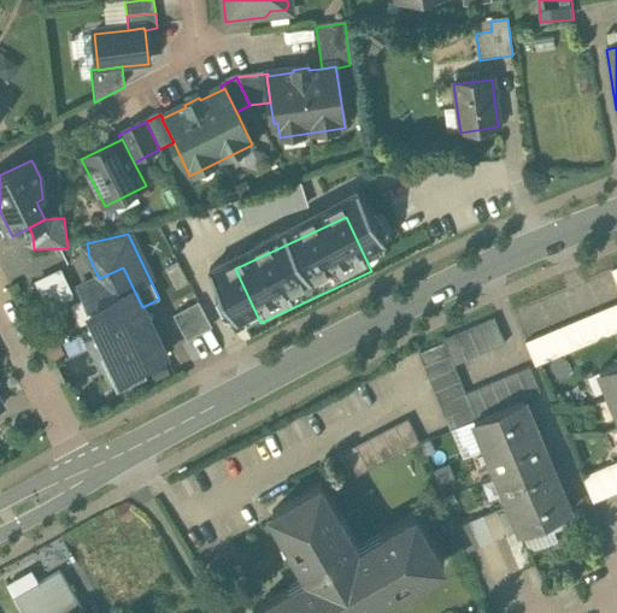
[(142,307),(123,267),(99,278),(80,288),(111,353),(122,377),(141,367),(165,357),(142,307)]
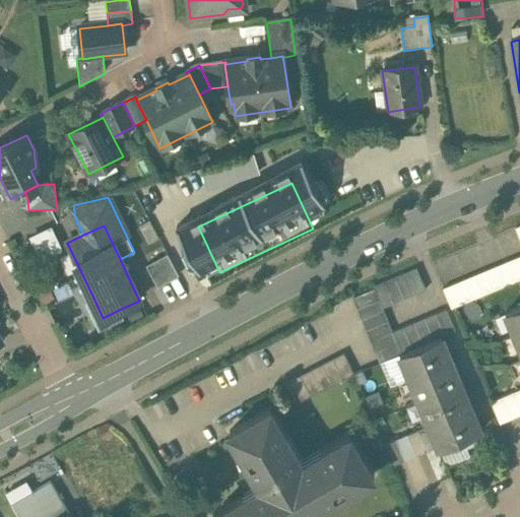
[(168,255),(145,266),(157,287),(179,276),(168,255)]
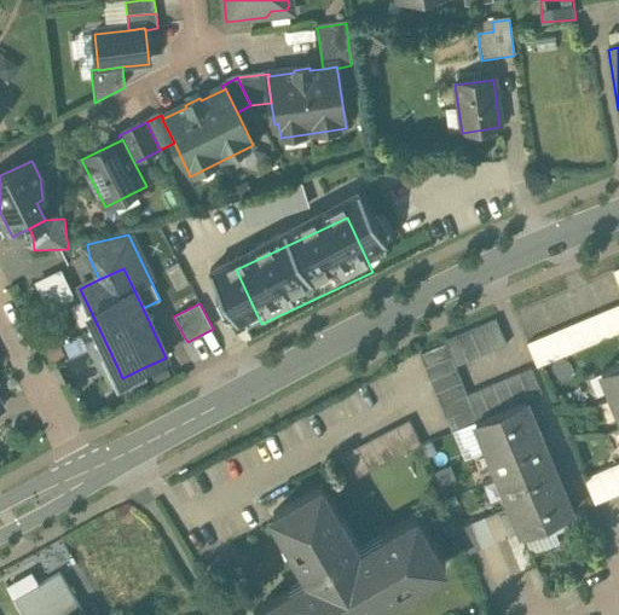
[(618,306),(527,344),(537,367),(618,334),(618,306)]
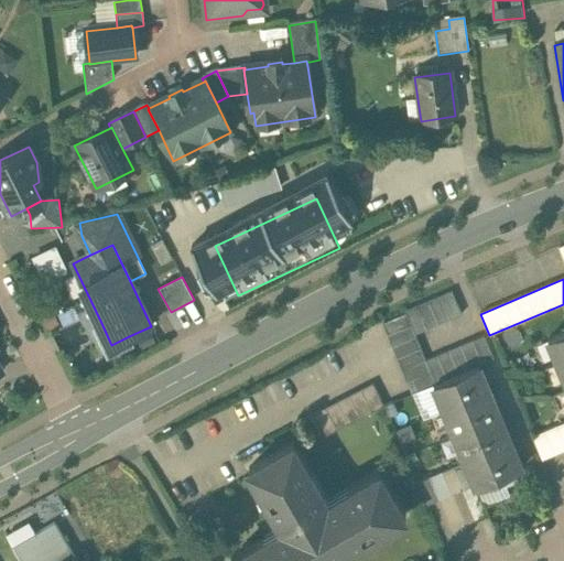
[(452,292),(404,312),(405,315),(414,335),(462,316),(452,292)]
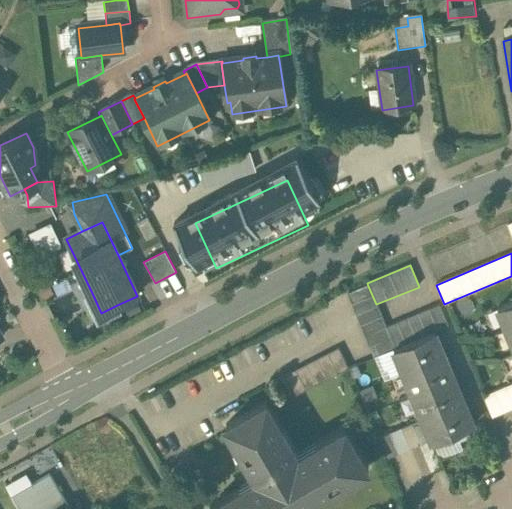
[(376,304),(368,286),(347,295),(374,358),(393,350),(395,349),(386,327),(376,304)]
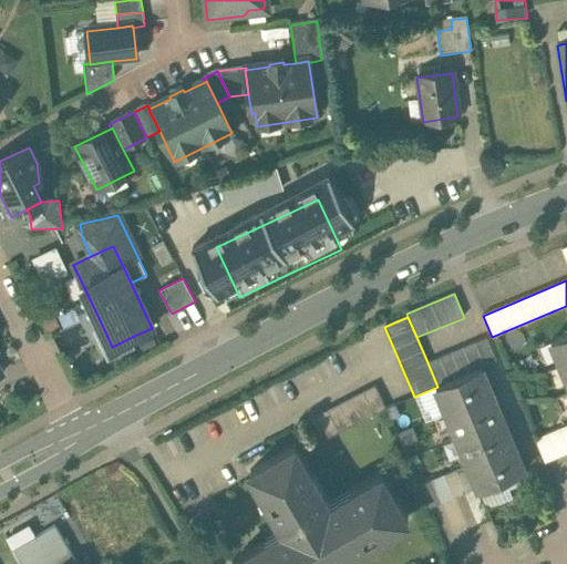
[(130,338),(112,347),(102,325),(93,329),(107,360),(134,347),(130,338)]
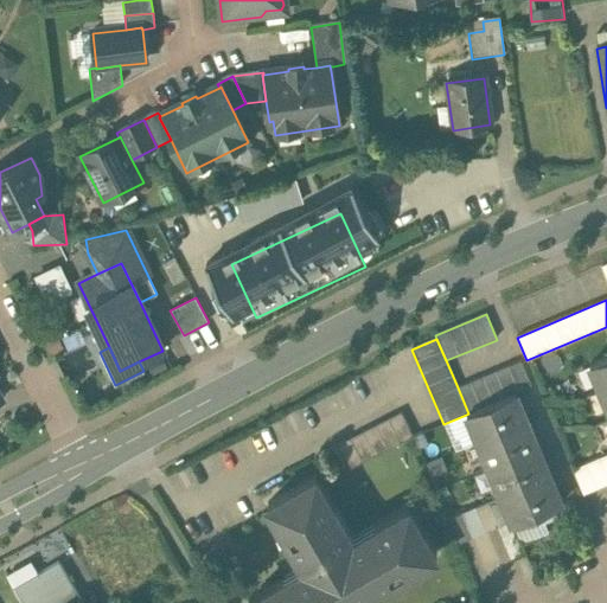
[(606,390),(606,358),(589,365),(601,393),(606,390)]
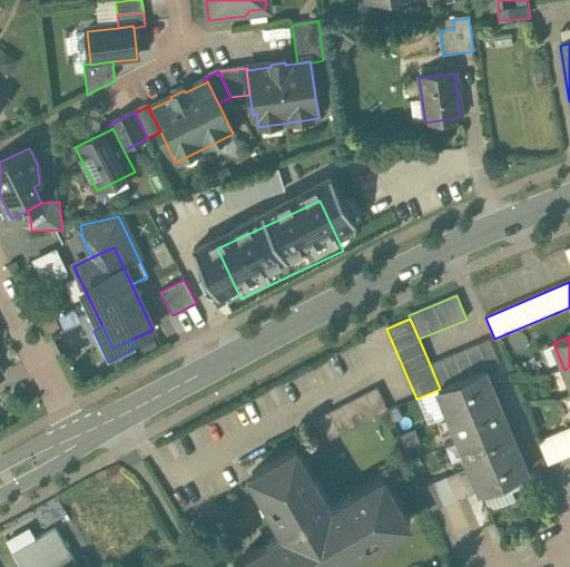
[(489,340),(430,364),(440,389),(483,370),(499,363),(489,340)]
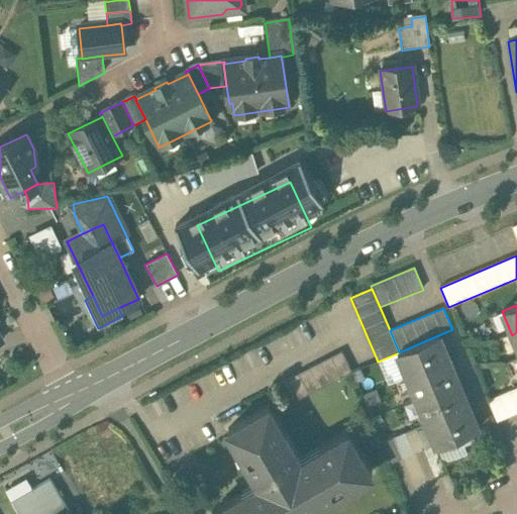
[(399,352),(397,353),(407,377),(448,360),(438,335),(399,352)]
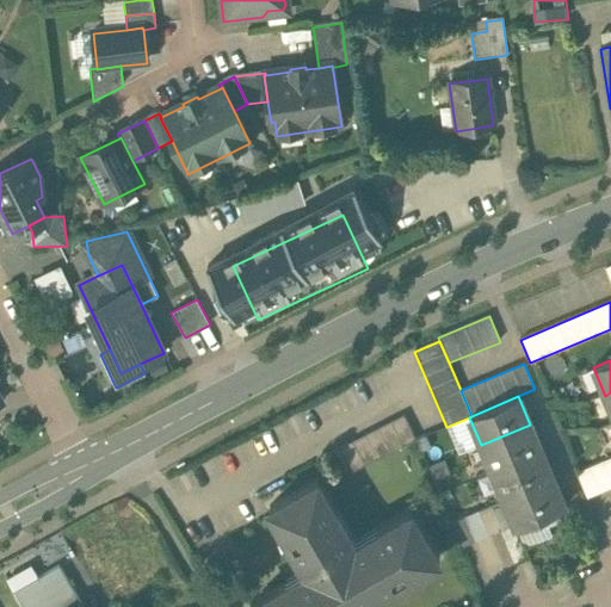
[(403,415),(327,454),(340,479),(417,440),(403,415)]
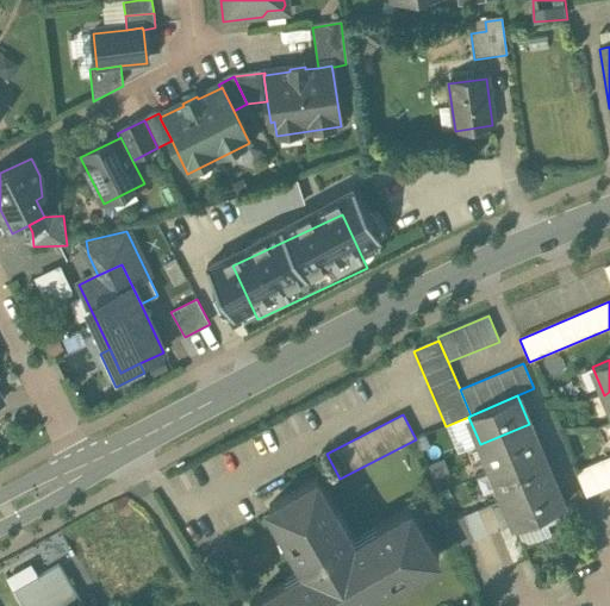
[(529,424),(480,444),(492,472),(541,451),(529,424)]
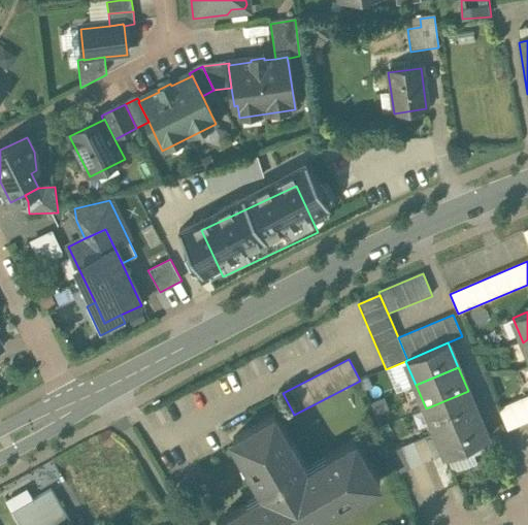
[(468,391),(426,408),(436,432),(477,415),(468,391)]
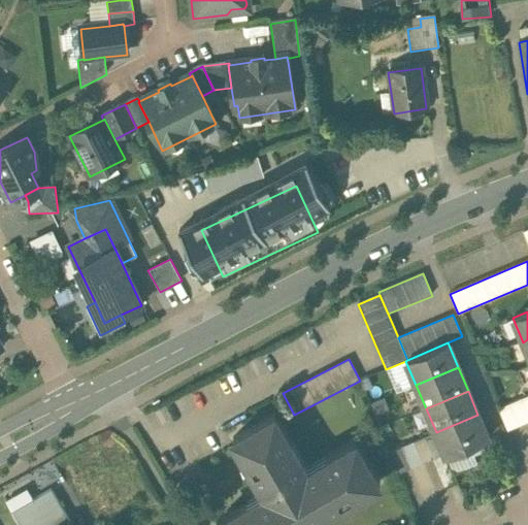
[(527,417),(521,399),(509,404),(519,426),(527,422),(527,417)]
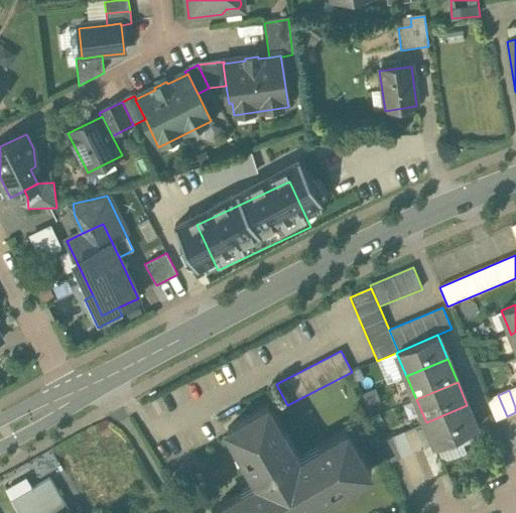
[(507,416),(498,395),(487,399),(496,421),(507,416)]
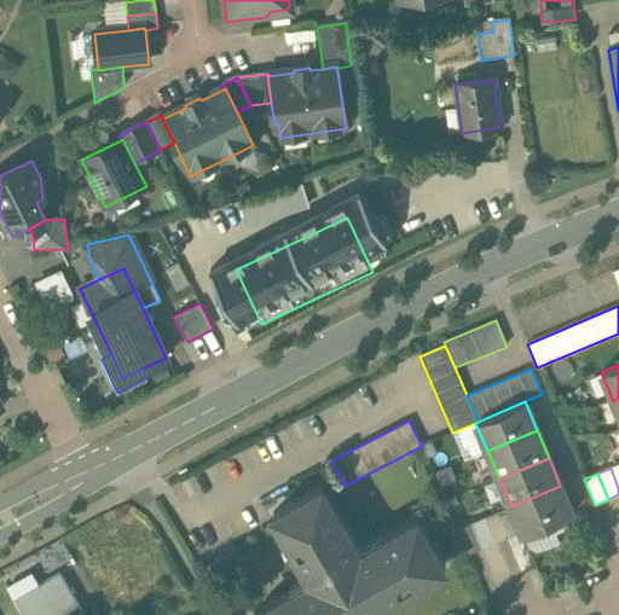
[(560,486),(512,506),(521,533),(522,535),(572,515),(560,486)]
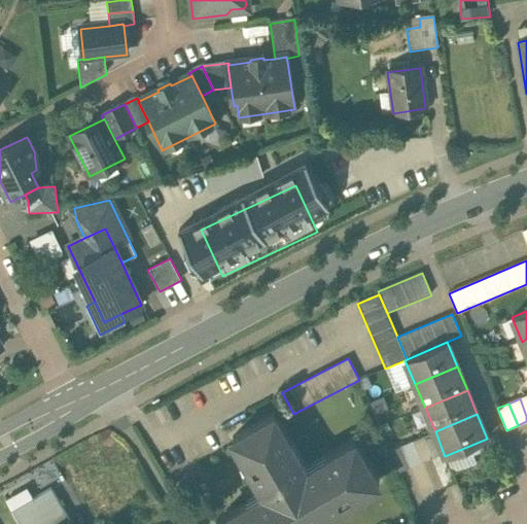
[(306,469),(274,415),(233,439),(265,494),(215,522),(216,523),(308,523),(379,484),(355,442),(306,469)]
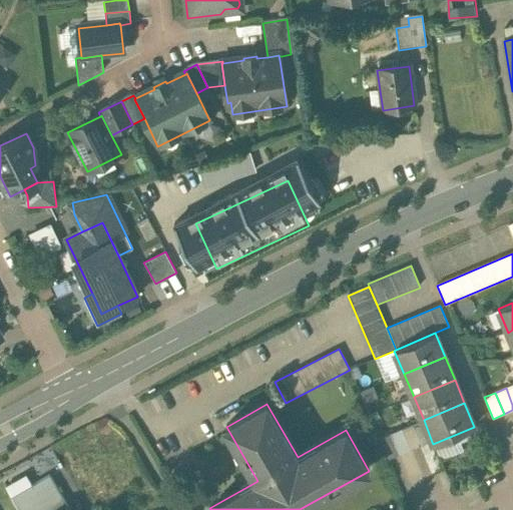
[(424,420),(412,425),(421,446),(432,442),(424,420)]
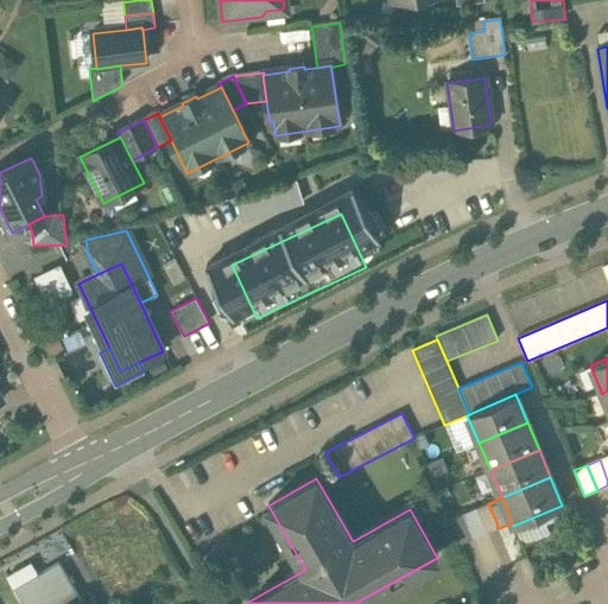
[(488,503),(476,509),(487,534),(499,528),(488,503)]
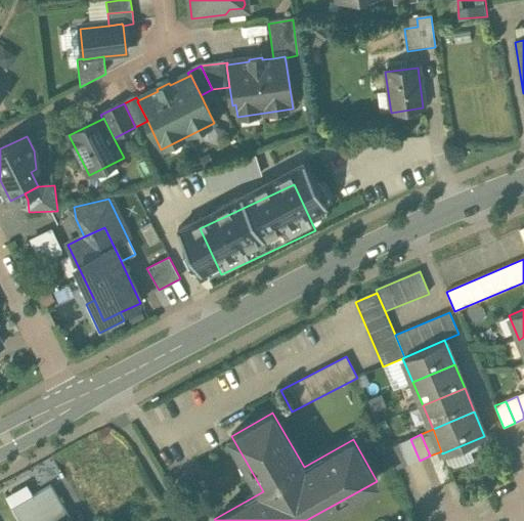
[(410,439),(399,443),(408,465),(420,461),(410,439)]
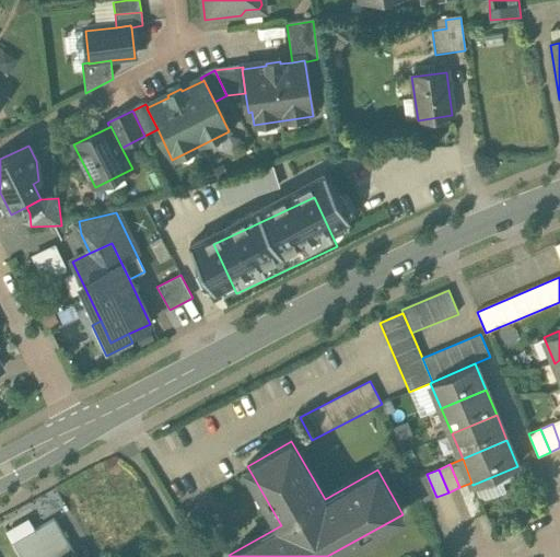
[(436,497),(427,474),(415,479),(424,502),(436,497)]
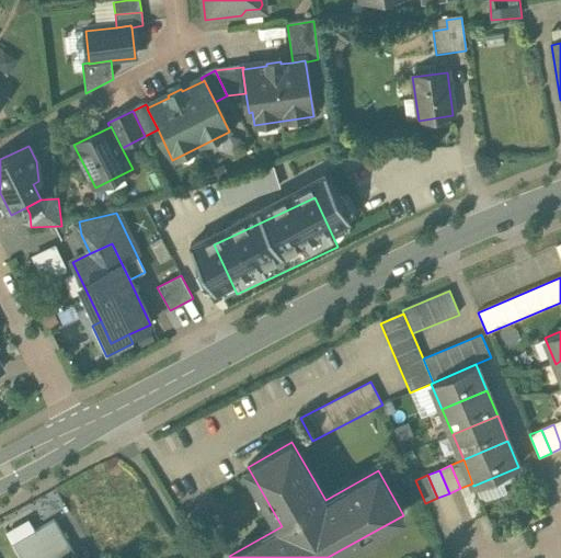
[(73,557),(54,522),(12,546),(19,557),(73,557)]
